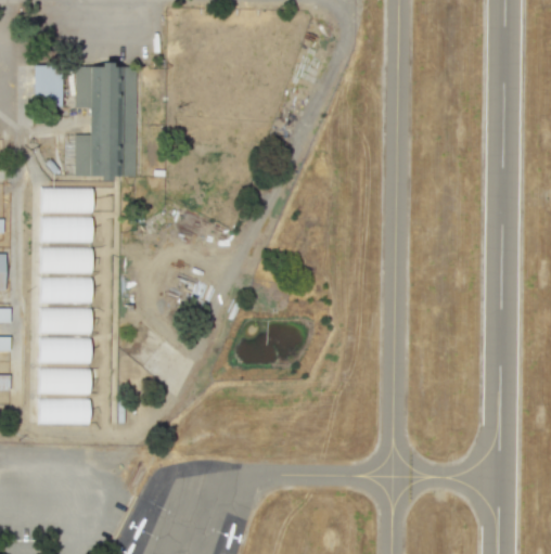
[(117,63),(117,67),(142,67),(141,178),(116,178),(116,181),(105,181),(104,181),(104,177),(80,177),(80,136),(93,136),(93,108),(80,108),(81,67),(105,67),(105,63),(117,63)]
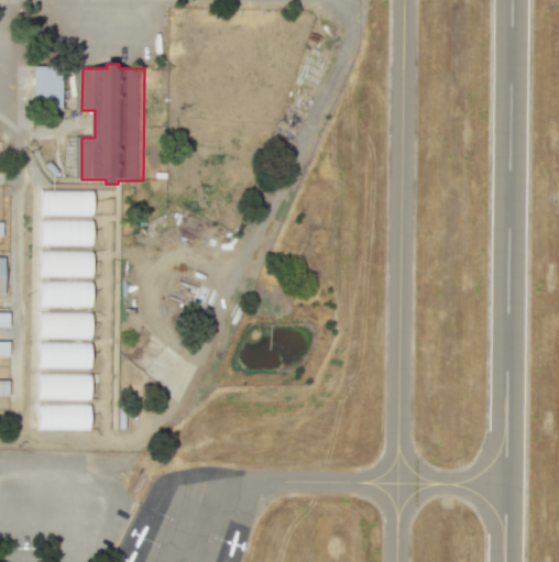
[(64,108),(64,66),(35,66),(36,109),(64,108)]
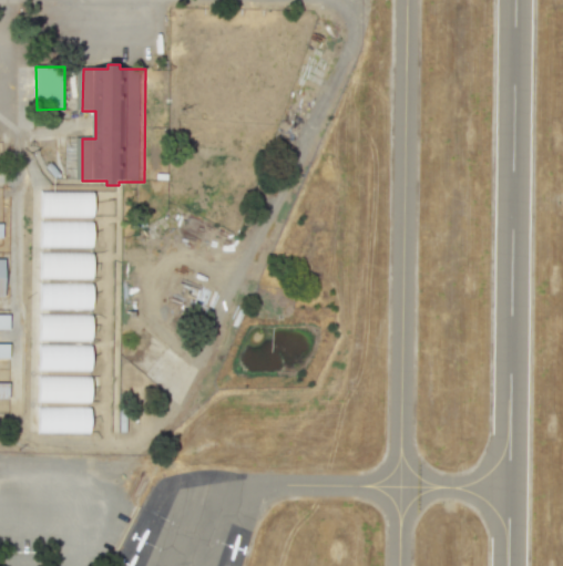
[(95,192),(43,191),(42,218),(95,219),(95,192)]
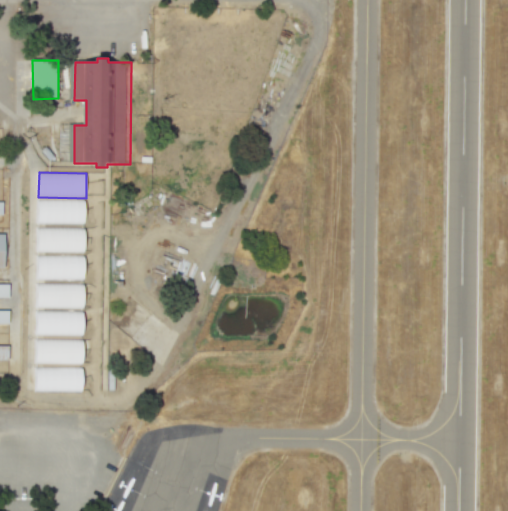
[(85,199),(38,199),(38,224),(85,224),(85,199)]
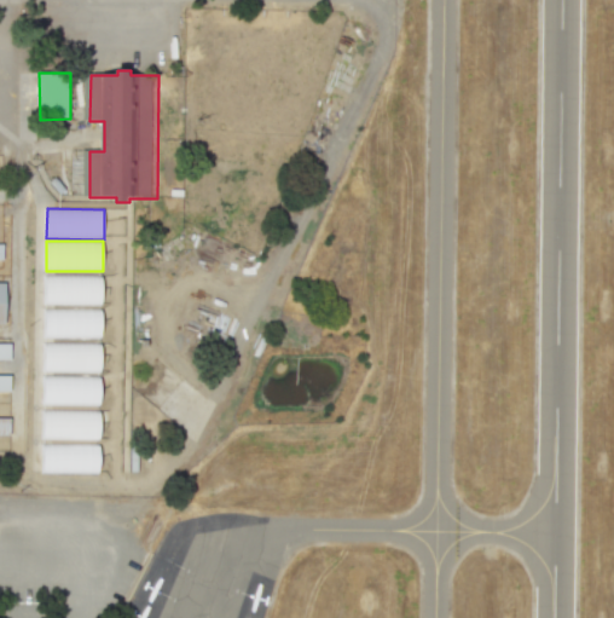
[(103,276),(46,275),(46,305),(103,306),(103,276)]
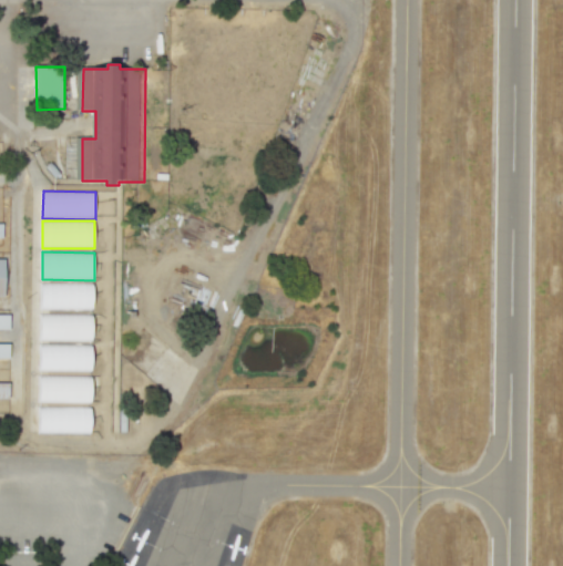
[(94,284),(42,283),(42,310),(94,311),(94,284)]
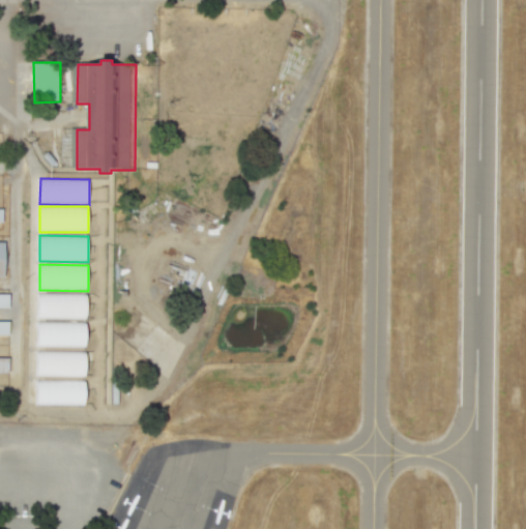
[(0,309),(11,309),(11,295),(0,294),(0,309)]
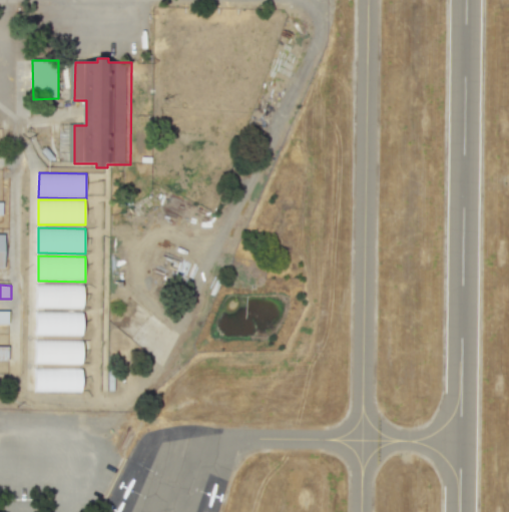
[(85,285),(37,285),(37,310),(85,310),(85,285)]
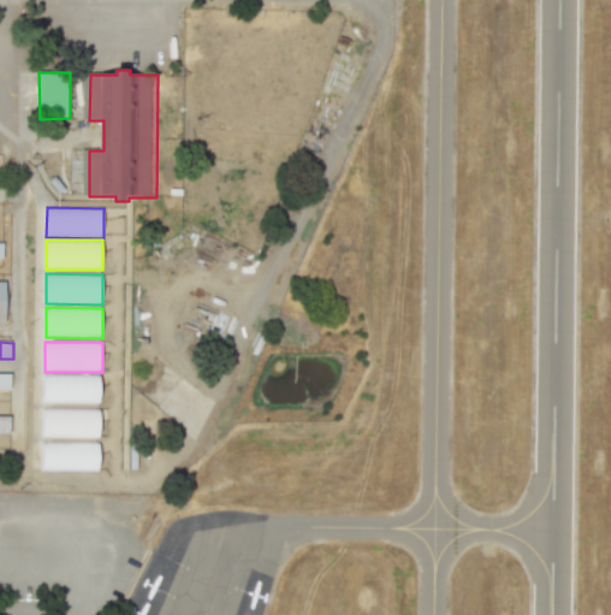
[(0,390),(13,390),(13,374),(0,373),(0,390)]
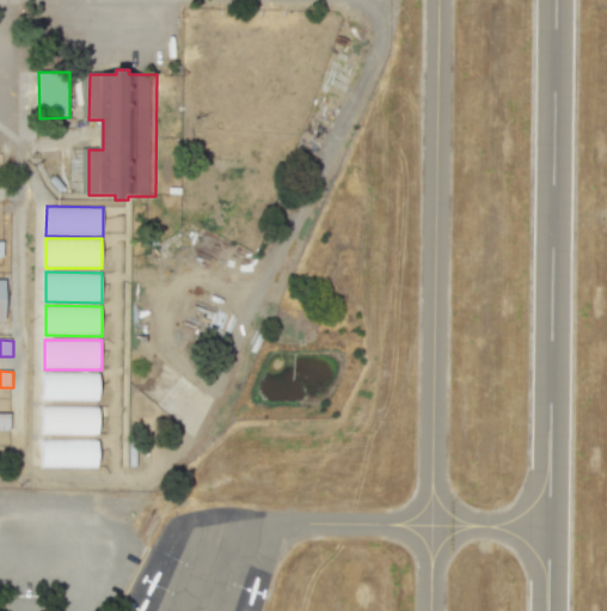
[(100,372),(43,372),(43,402),(100,402),(100,372)]
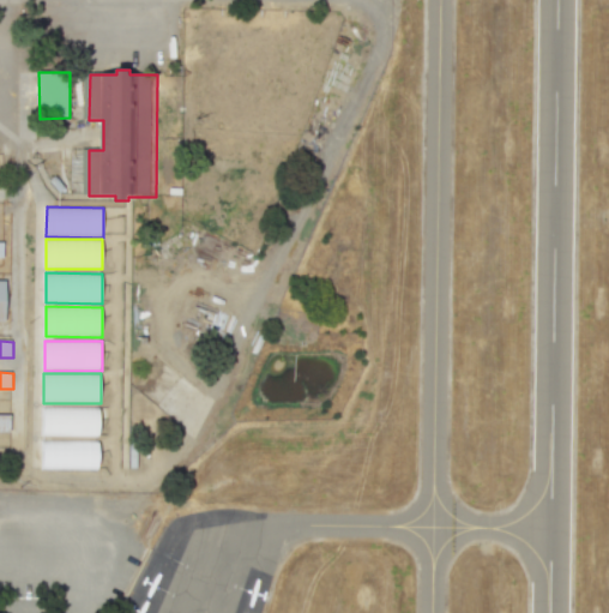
[(101,407),(43,407),(43,437),(101,437),(101,407)]
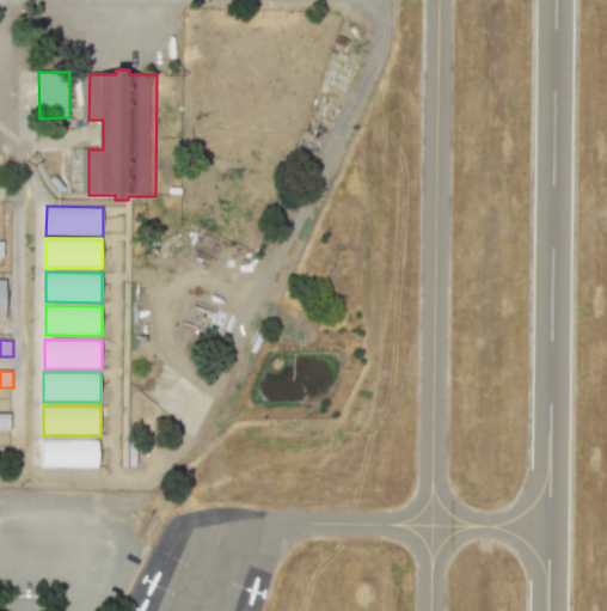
[(12,414),(0,414),(0,431),(12,431),(12,414)]
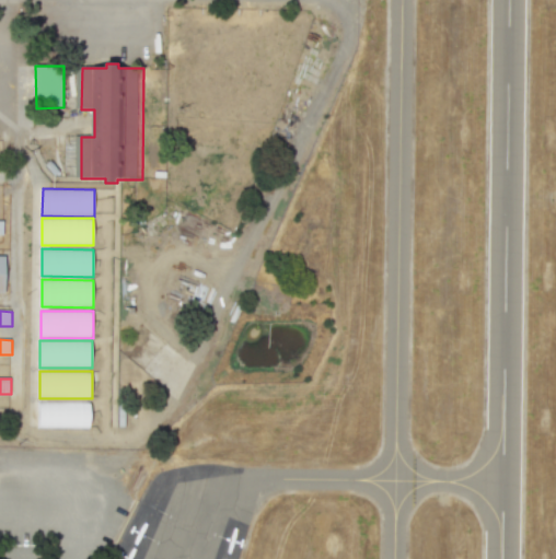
[(91,402),(39,400),(38,428),(91,429),(91,402)]
